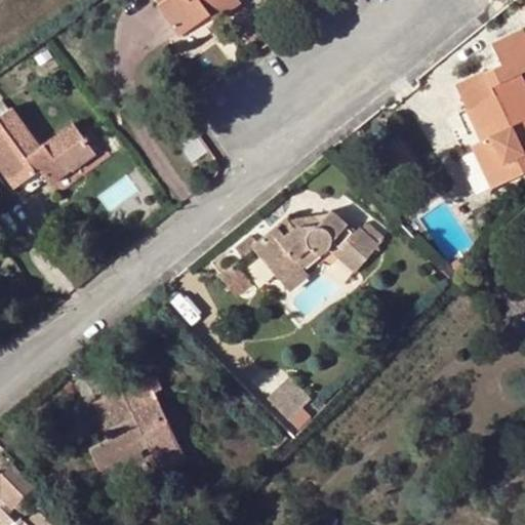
[(182,34),(197,23),(194,18),(206,8),(209,12),(225,0),(165,0),(159,5),(182,34)]
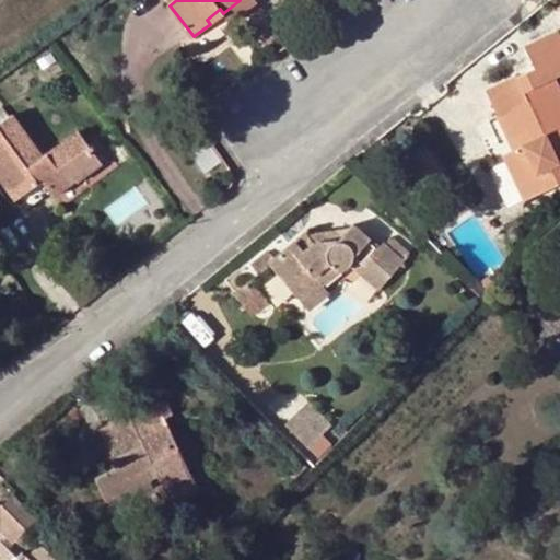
[(255,0),(240,0),(223,13),(231,21),(256,2),(255,0)]
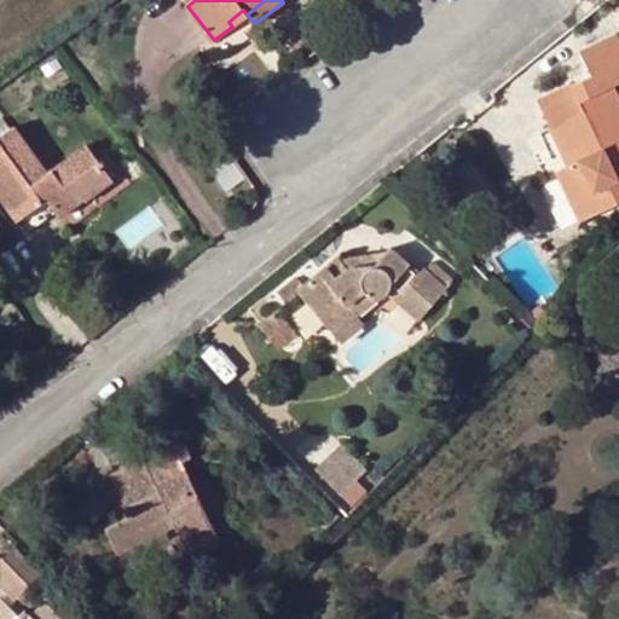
[(229,22),(232,27),(247,15),(243,10),(229,22)]
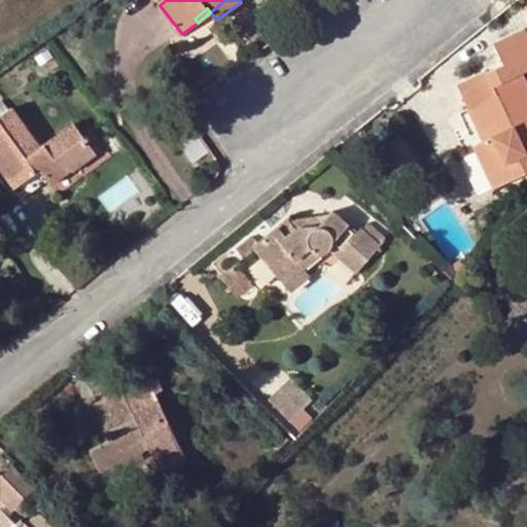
[(245,36),(252,45),(264,36),(257,27),(245,36)]
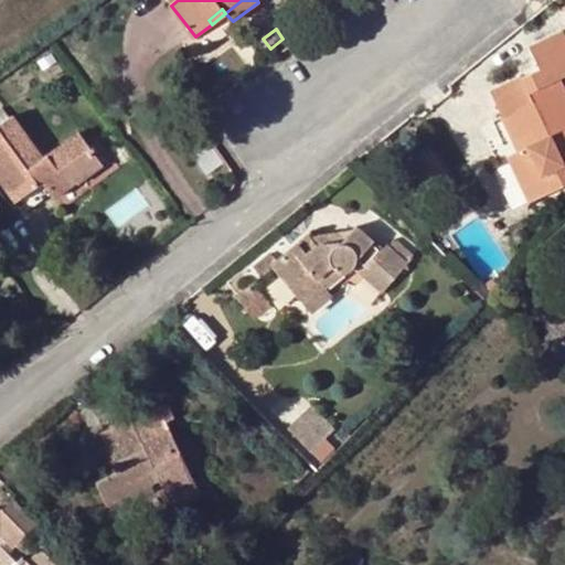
[(525,183),(531,195),(564,180),(564,87),(561,77),(564,74),(564,38),(561,29),(531,44),(541,67),(490,91),(513,142),(522,139),(526,148),(518,151),(508,157),(521,184),(525,183)]
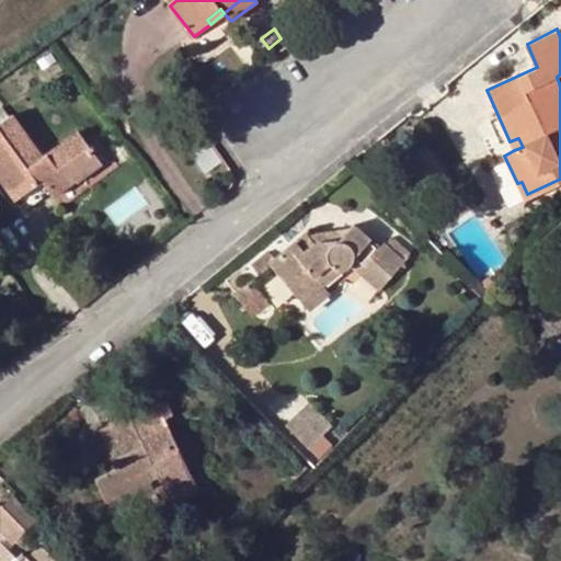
[(0,180),(15,201),(43,181),(52,192),(54,196),(77,181),(75,178),(101,160),(79,130),(44,155),(12,113),(0,122),(0,180)]
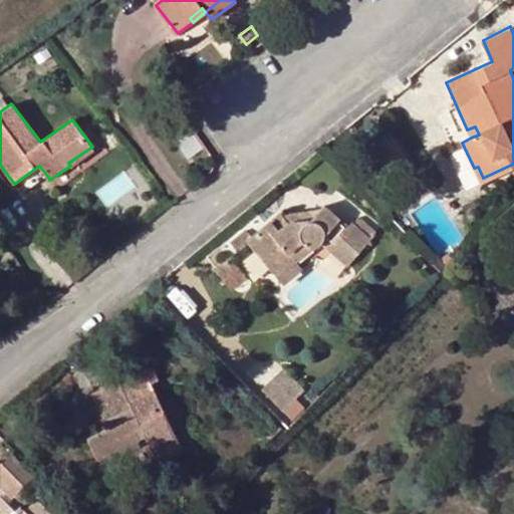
[(475,126),(467,130),(471,138),(479,135),(475,126)]
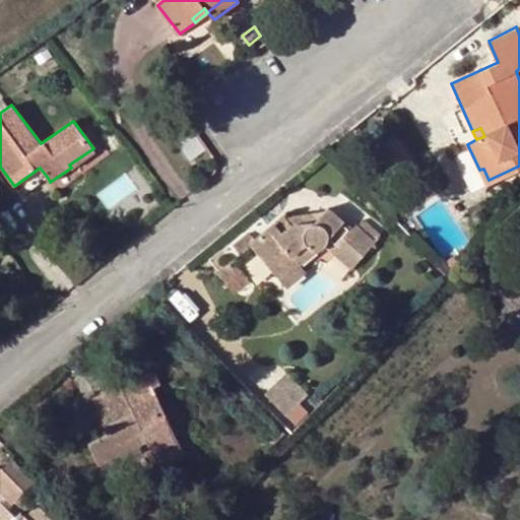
[(69,165),(71,168),(73,170),(96,153),(93,148),(69,165)]
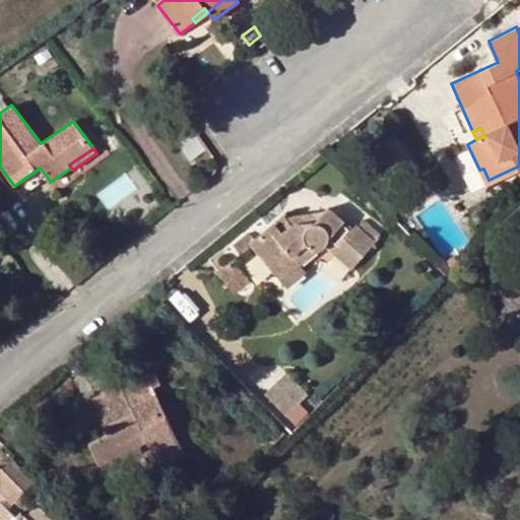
[(40,168),(14,186),(21,196),(48,178),(40,168)]
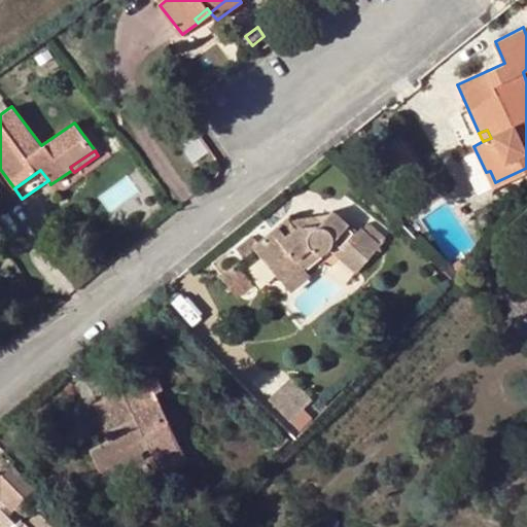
[(358,272),(381,245),(361,229),(357,233),(332,210),(329,213),(292,219),(290,217),(252,246),(283,283),(304,267),(328,247),(358,272)]
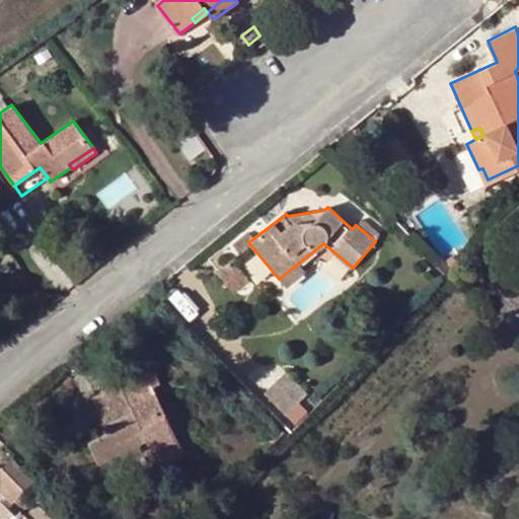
[(363,218),(356,225),(375,241),(381,234),(363,218)]
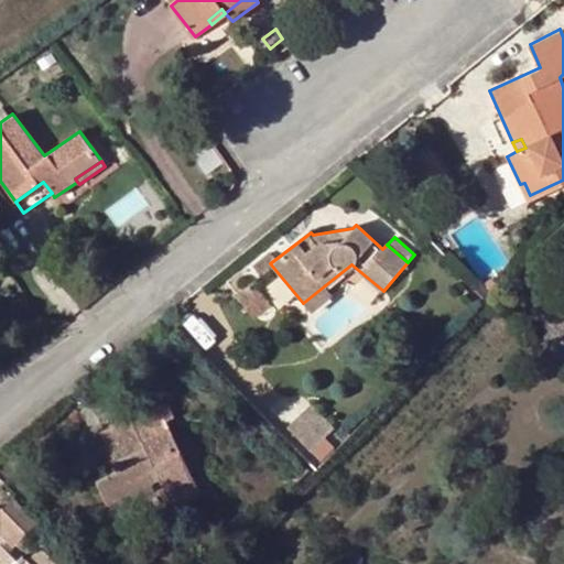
[(481,284),(489,295),(499,286),(492,278),(481,284)]
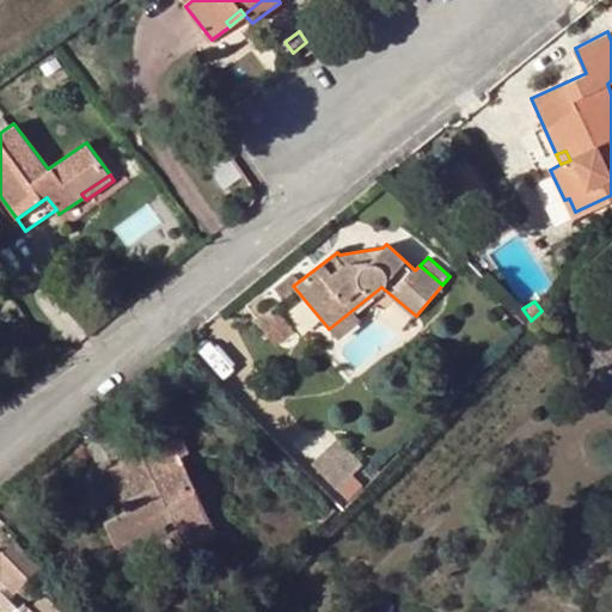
[(273,304),(255,318),(275,344),(294,329),(273,304)]
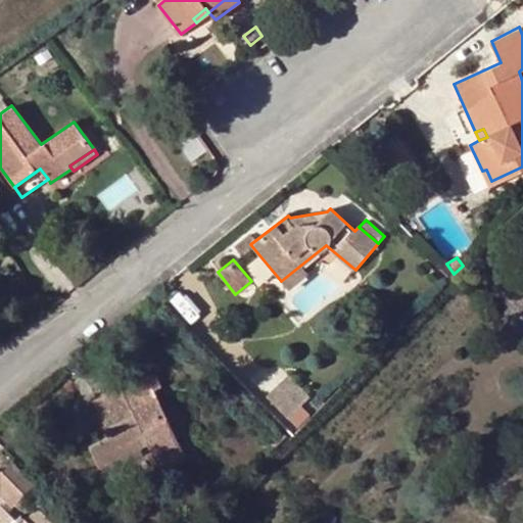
[(281,281),(287,288),(307,273),(301,265),(281,281)]
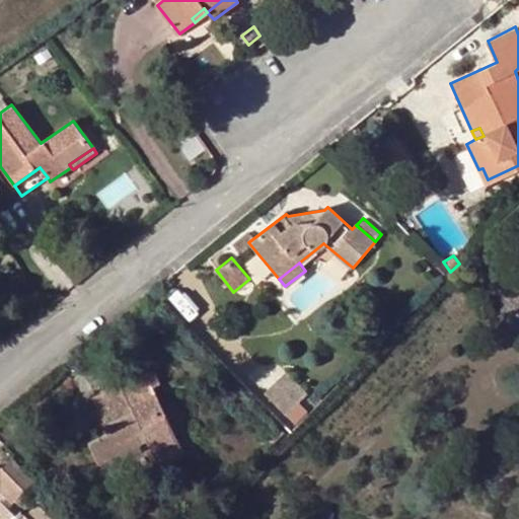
[(142,405),(102,425),(106,433),(88,442),(98,464),(119,455),(115,445),(142,433),(147,442),(159,467),(184,455),(153,387),(160,384),(153,369),(131,379),(142,405)]
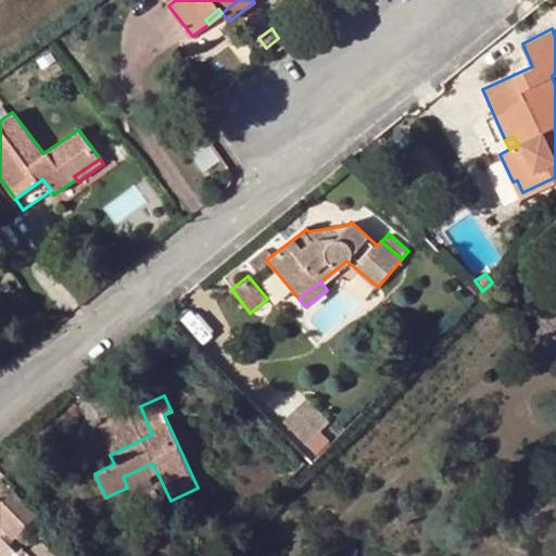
[(306,397),(282,420),(315,453),(329,440),(320,431),(330,422),(306,397)]
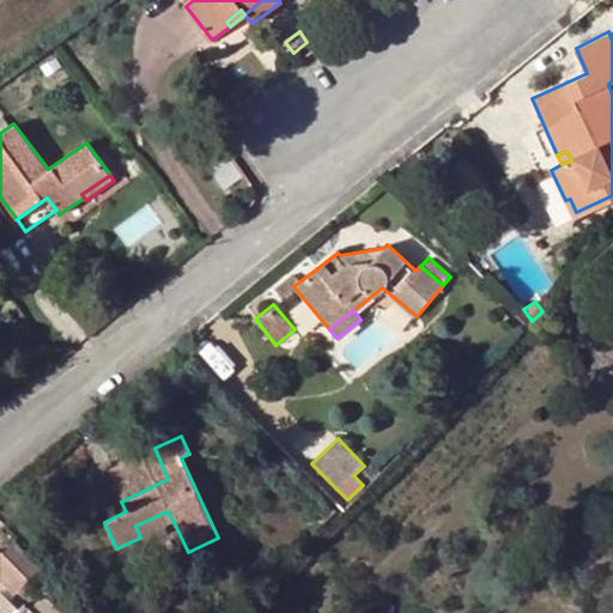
[(107,471),(121,502),(168,479),(155,448),(107,471)]
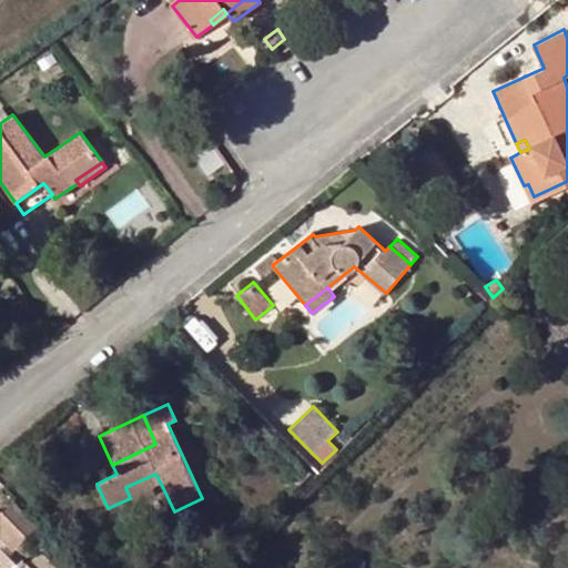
[(302,466),(286,480),(294,488),(311,474),(302,466)]
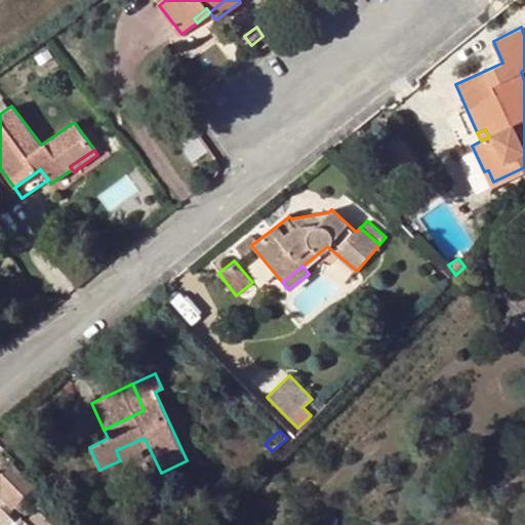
[(116,450),(120,460),(149,447),(144,438),(116,450)]
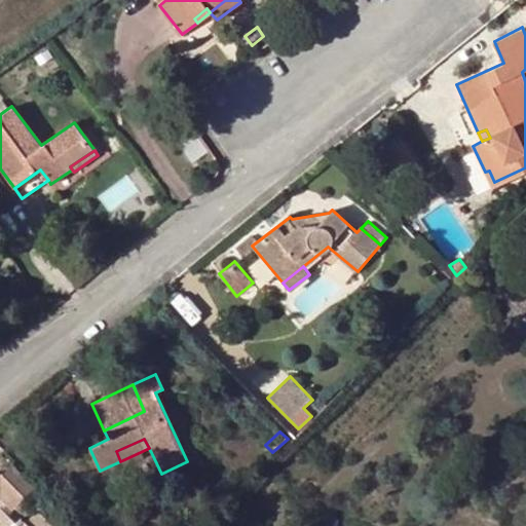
[(12,464),(3,474),(26,496),(36,487),(12,464)]
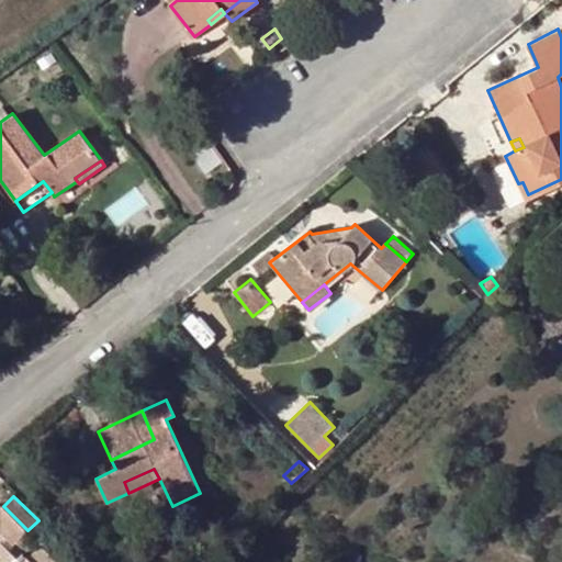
[(0,534),(13,547),(17,543),(22,549),(34,537),(27,530),(3,506),(0,506),(0,534)]
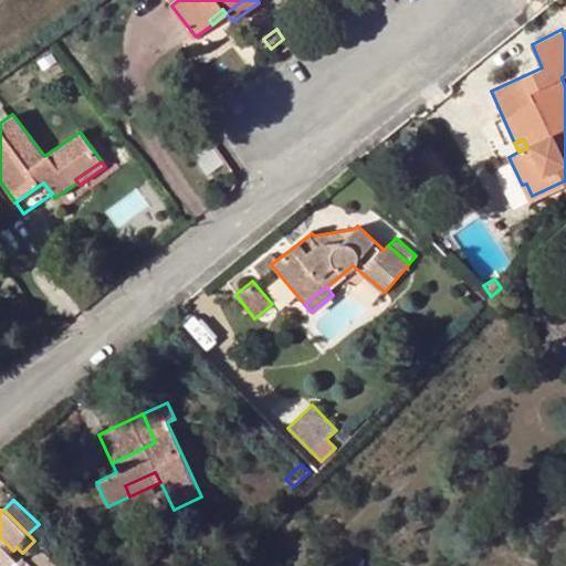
[(0,548),(0,565),(13,565),(24,556),(29,561),(42,548),(34,541),(22,553),(17,547),(13,551),(0,537),(0,546),(1,548),(0,548)]
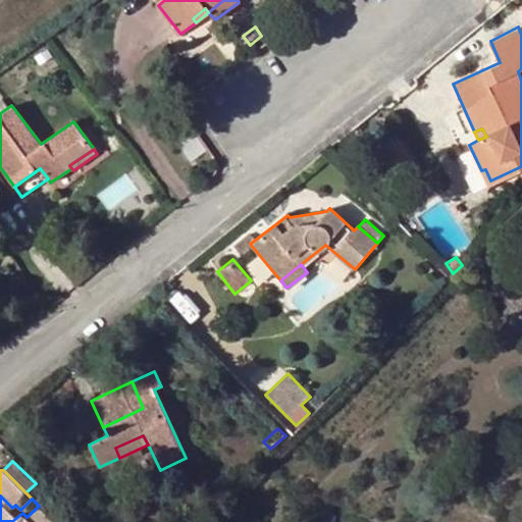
[(55,521),(39,506),(27,517),(22,513),(12,521),(55,521)]
